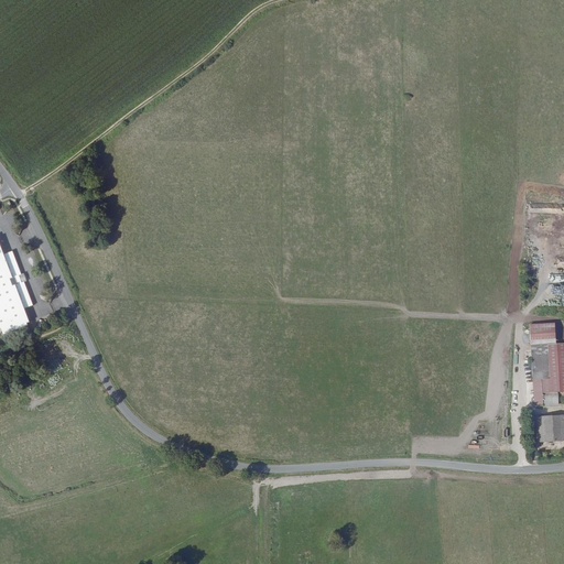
[(0,332),(1,333),(1,335),(28,325),(26,323),(29,322),(25,312),(33,308),(23,282),(21,282),(19,275),(21,274),(12,251),(3,253),(0,245),(0,332)]
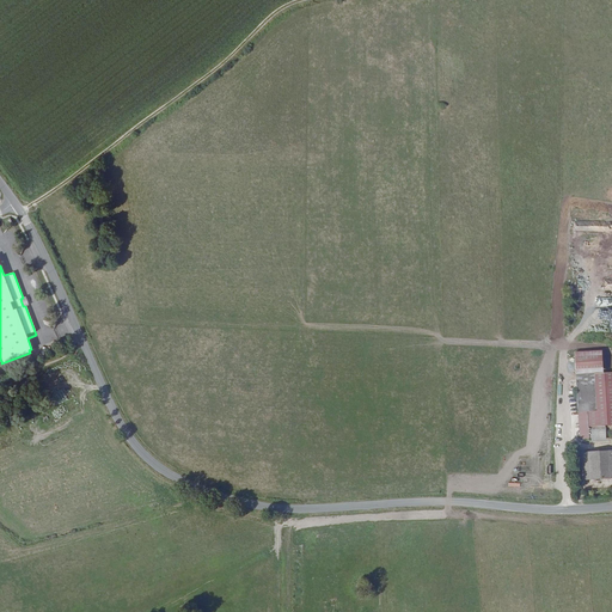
[(570,359),(571,379),(574,432),(575,447),(600,447),(600,432),(585,432),(585,417),(592,417),(591,378),(598,378),(597,356),(570,359)]
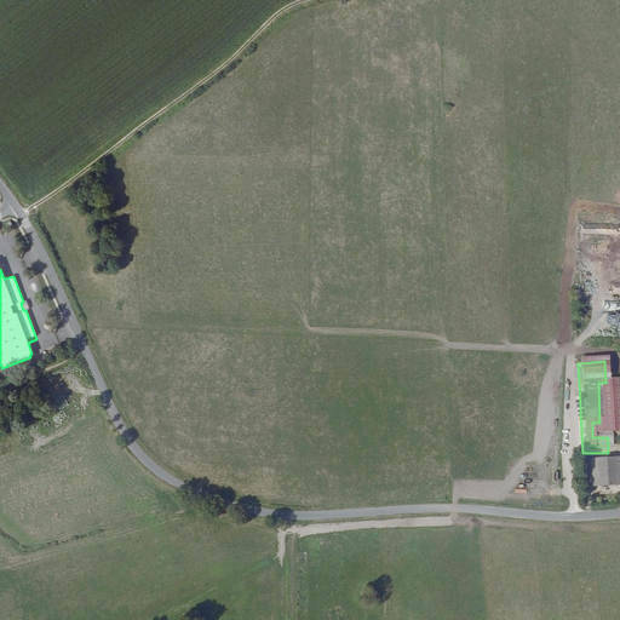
[(593,464),(595,492),(613,491),(612,463),(593,464)]
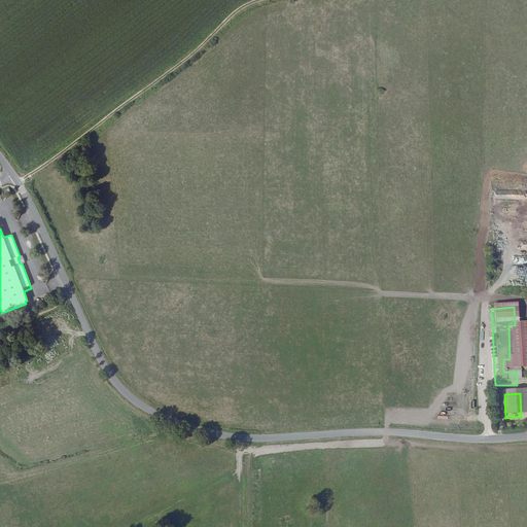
[(491,419),(505,418),(504,394),(490,395),(491,419)]
